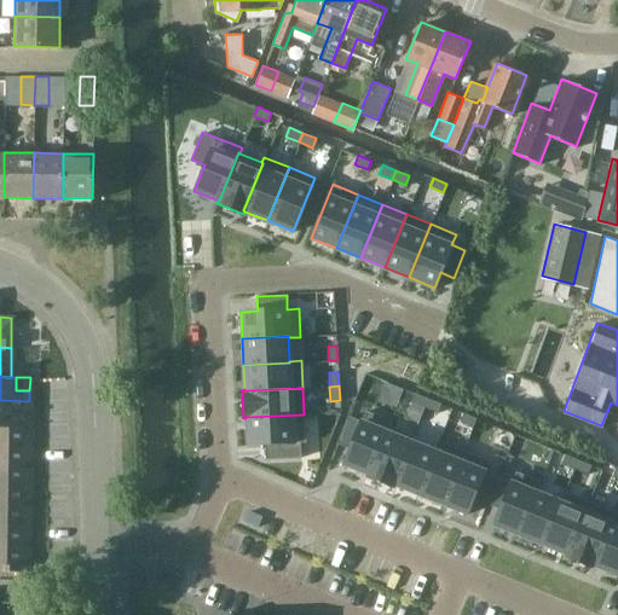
[(423,406),(427,398),(414,392),(410,401),(423,406)]
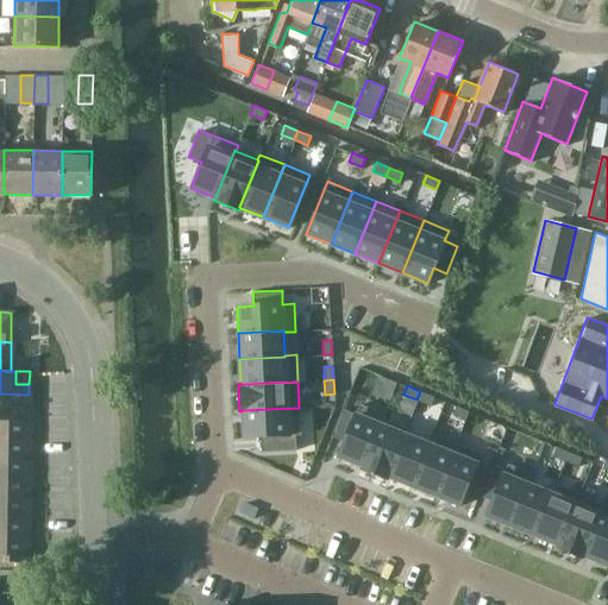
[(420,391),(417,399),(430,405),(433,396),(420,391)]
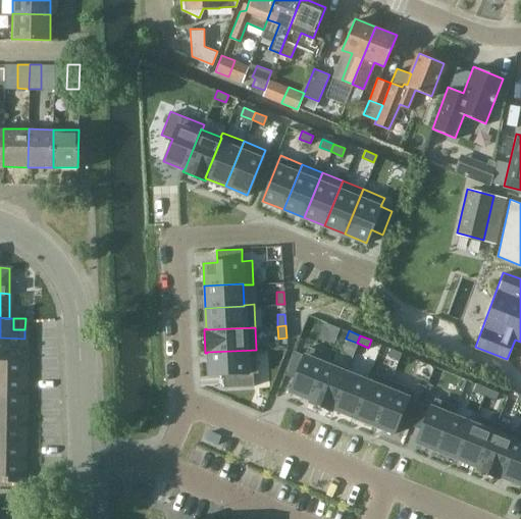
[(12,350),(24,350),(24,339),(0,338),(0,360),(12,360),(12,350)]
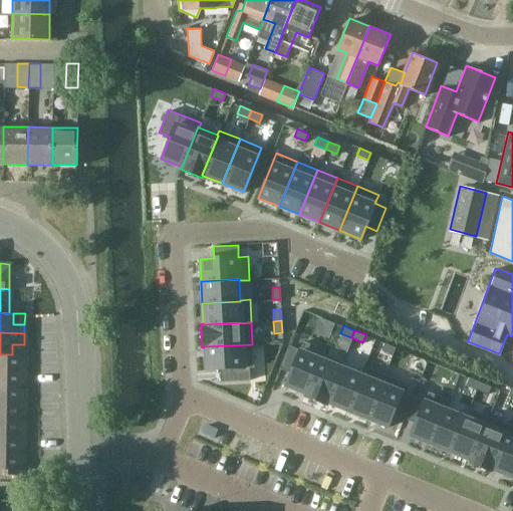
[(340,333),(335,345),(346,349),(351,337),(340,333)]
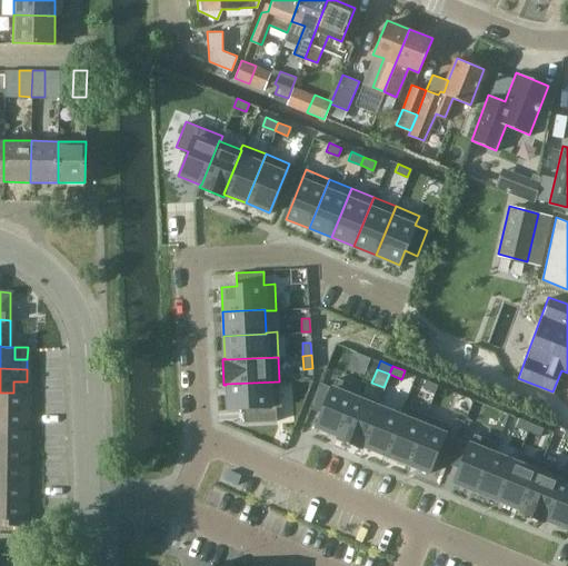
[(339,436),(357,391),(358,391),(359,387),(336,377),(331,387),(319,381),(309,407),(321,413),(316,426),(338,436),(339,436)]
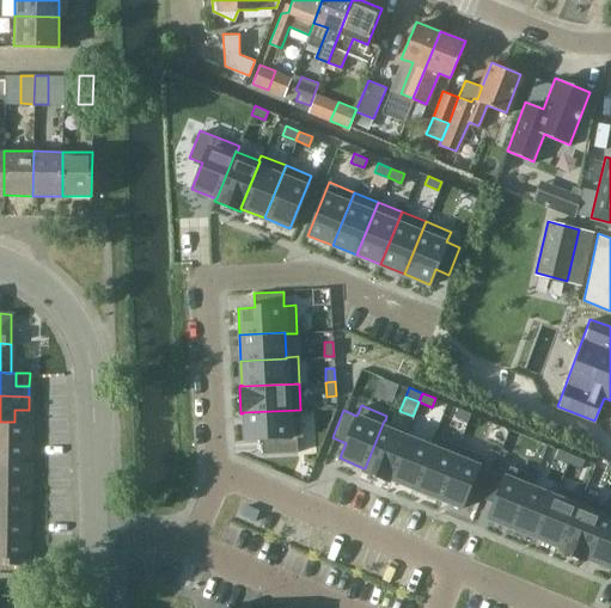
[(457,407),(453,416),(466,422),(470,412),(457,407)]
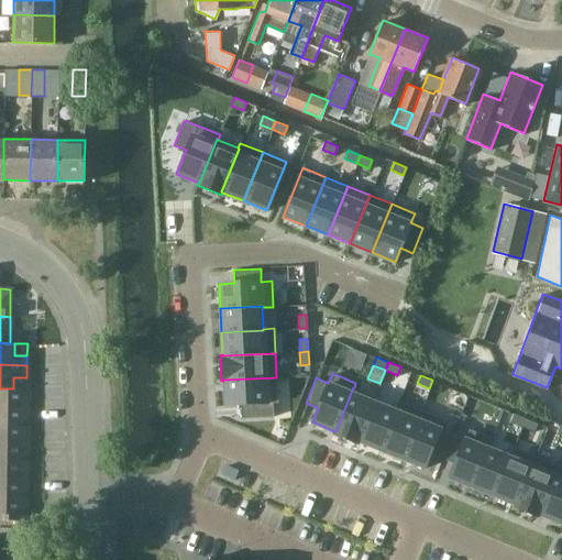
[(13,377),(13,388),(26,388),(26,377),(13,377)]
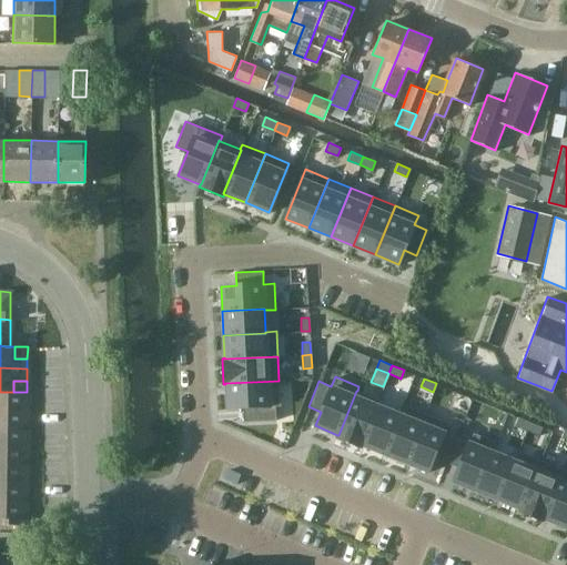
[(279,381),(225,383),(225,384),(228,407),(242,407),(243,421),(275,419),(275,405),(280,405),(279,381)]
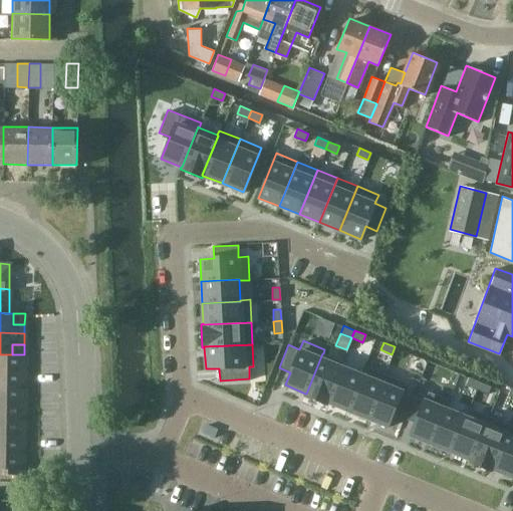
[(327,402),(326,402),(340,365),(341,366),(343,361),(323,353),(322,353),(306,394),(305,394),(304,396),(325,404),(326,404),(327,402)]
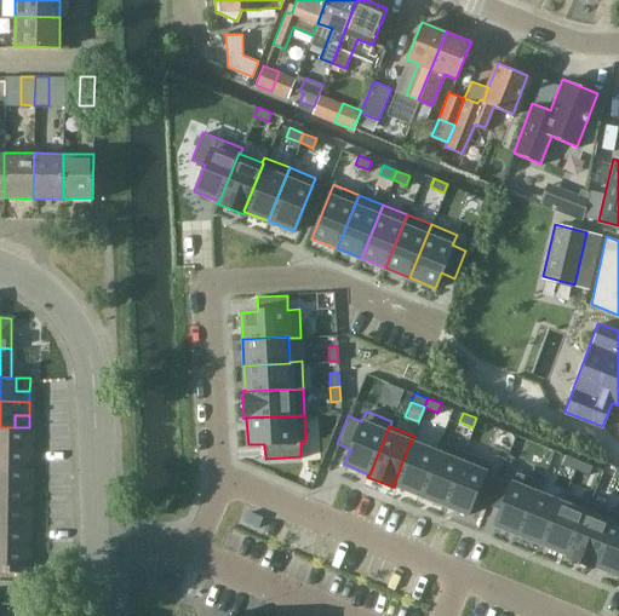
[(0,444),(29,445),(29,427),(15,427),(0,427),(0,444)]
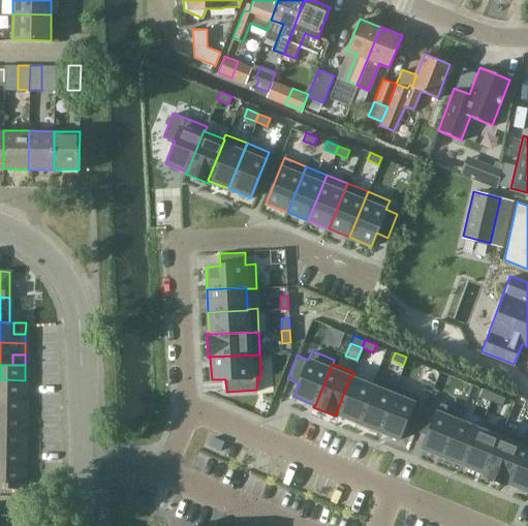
[(356,422),(377,430),(395,384),(374,375),(370,384),(371,385),(356,422)]
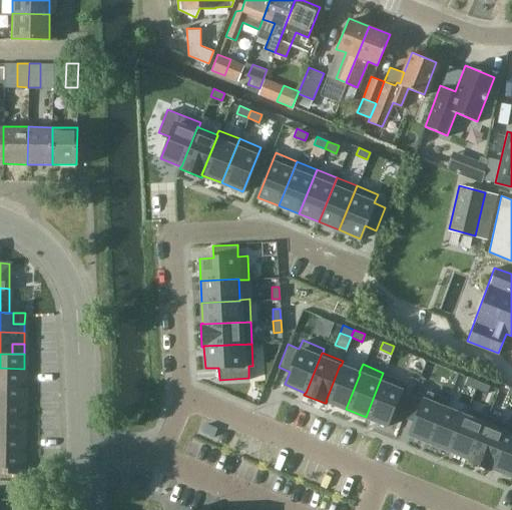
[(341,366),(340,365),(326,401),(327,401),(346,409),(360,374),(359,373),(341,366)]
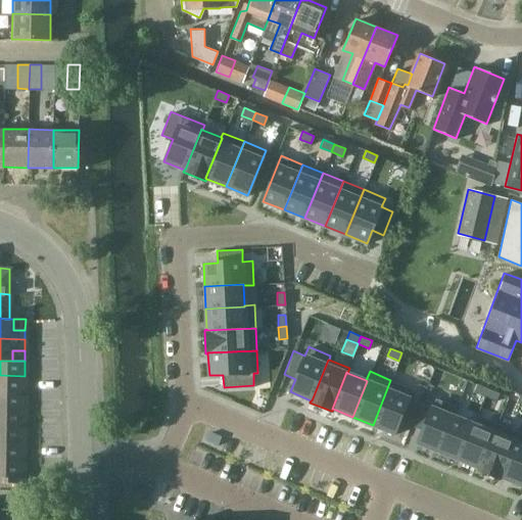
[(25,376),(0,375),(0,392),(24,393),(25,376)]
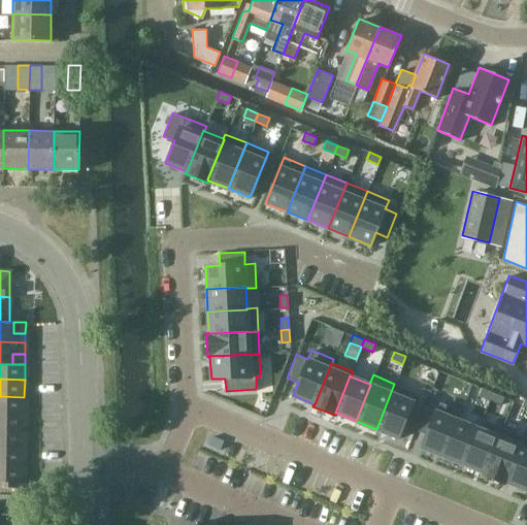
[(394,384),(376,429),(398,437),(403,424),(415,429),(424,405),(413,401),(416,392),(394,384)]
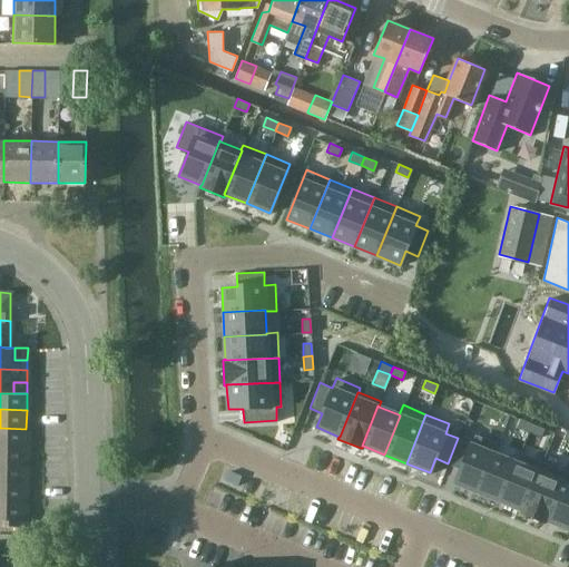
[(528,431),(531,423),(519,418),(516,426),(528,431)]
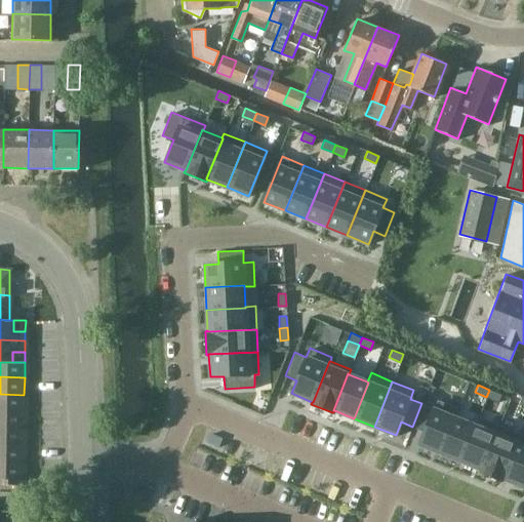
[(500,394),(489,390),(486,397),(497,401),(500,394)]
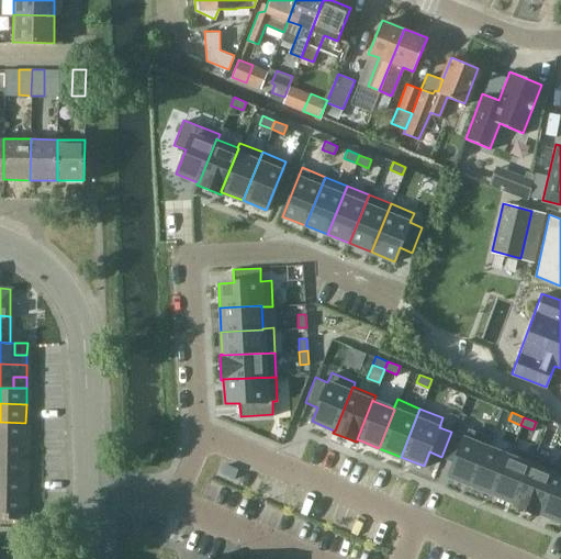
[(0,439),(25,440),(25,423),(0,422),(0,439)]
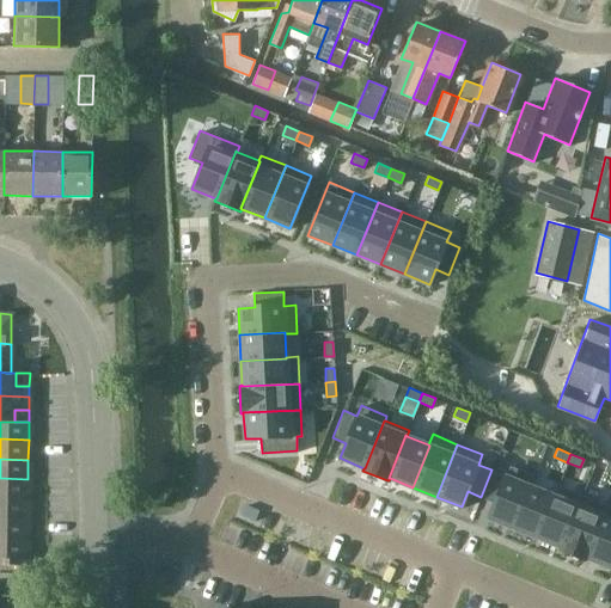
[(488,517),(513,528),(530,486),(531,486),(535,476),(509,465),(505,476),(492,470),(481,497),(494,502),(488,517)]
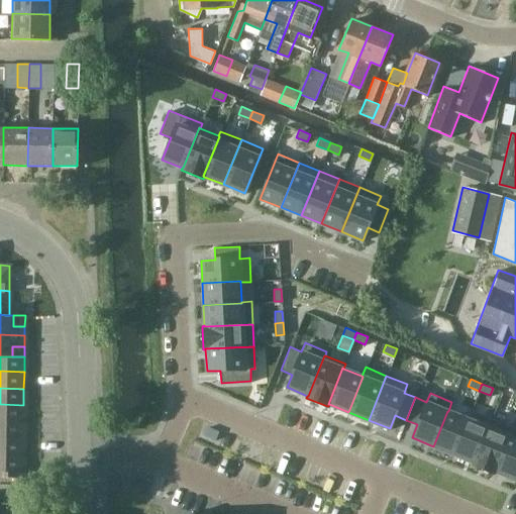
[(0,420),(23,421),(23,419),(23,405),(0,404),(0,420)]
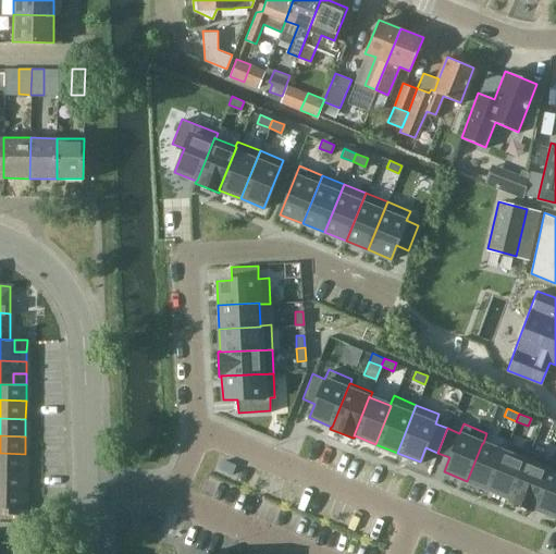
[(504,452),(489,490),(509,499),(510,499),(530,451),(507,441),(503,451),(504,452)]
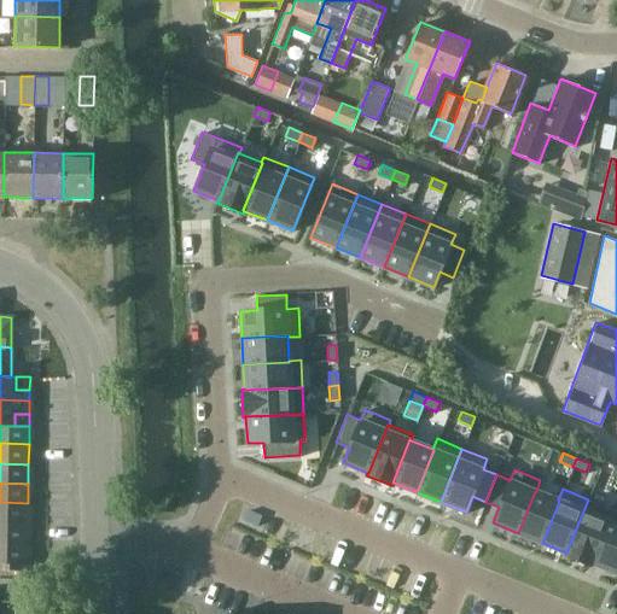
[(518,533),(542,543),(559,501),(558,500),(536,491),(535,491),(518,533)]
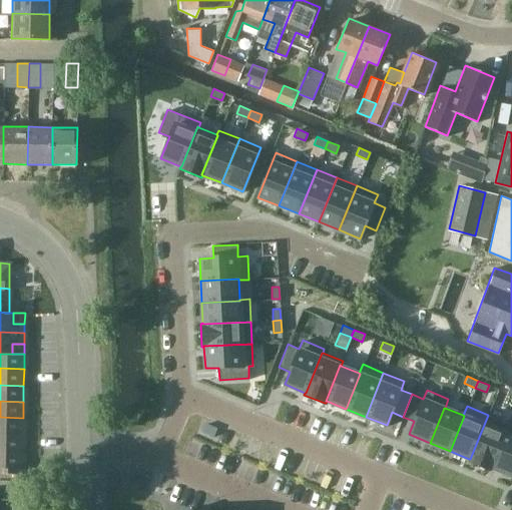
[(490,470),(491,467),(490,467),(504,432),(505,432),(509,423),(488,415),(470,459),(469,459),(468,461),(489,469),(490,470)]
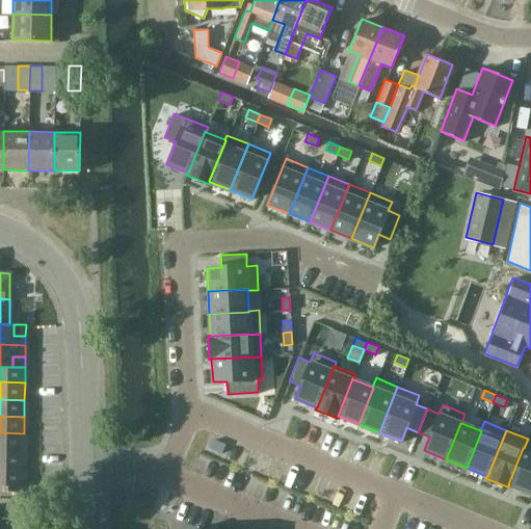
[(0,449),(24,450),(24,433),(0,432),(0,449)]
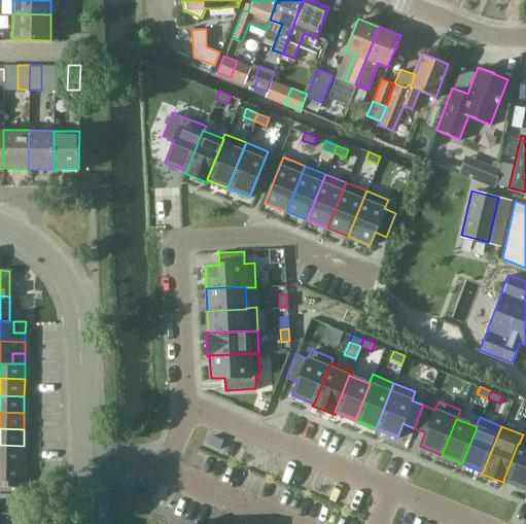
[(518,444),(503,480),(504,480),(525,488),(525,485),(525,447),(519,444),(518,444)]
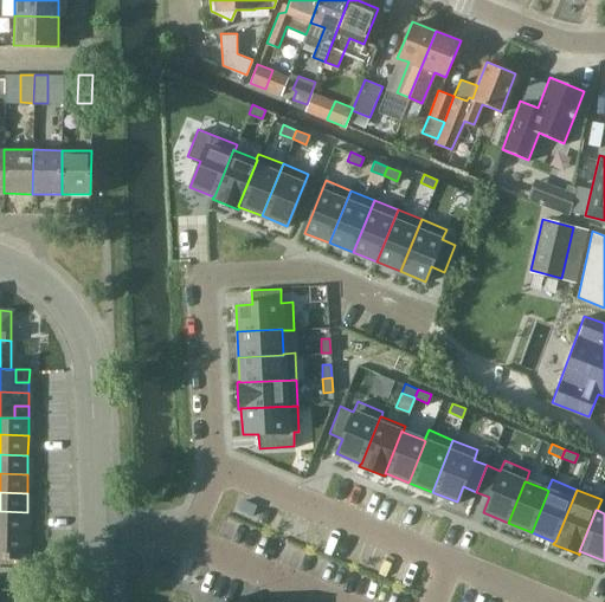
[(0,531),(27,532),(27,512),(0,511),(0,531)]
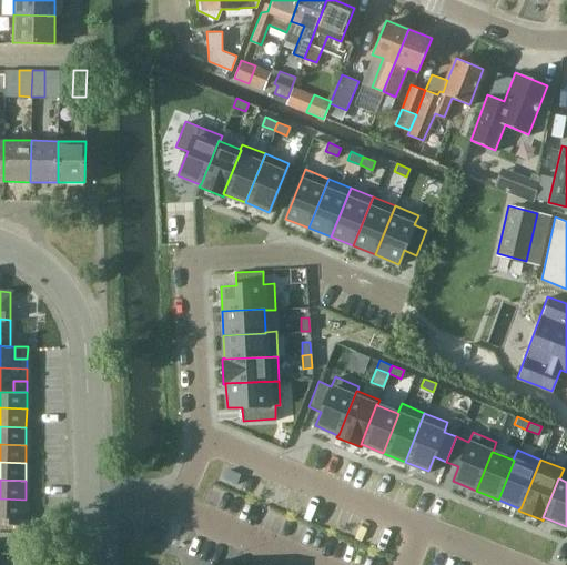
[(0,523),(24,524),(26,500),(0,498),(0,523)]
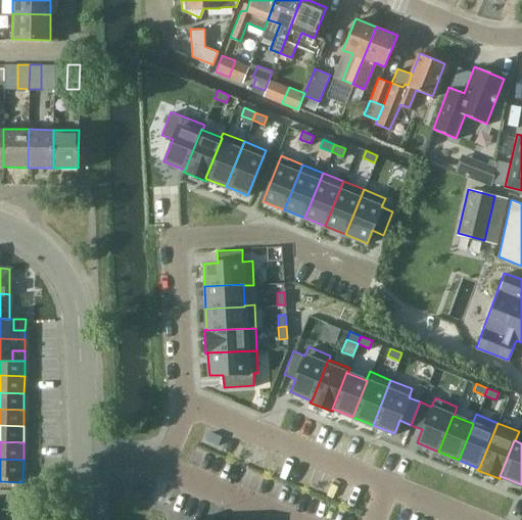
[(18,511),(18,519),(31,519),(31,509),(18,509),(18,511)]
